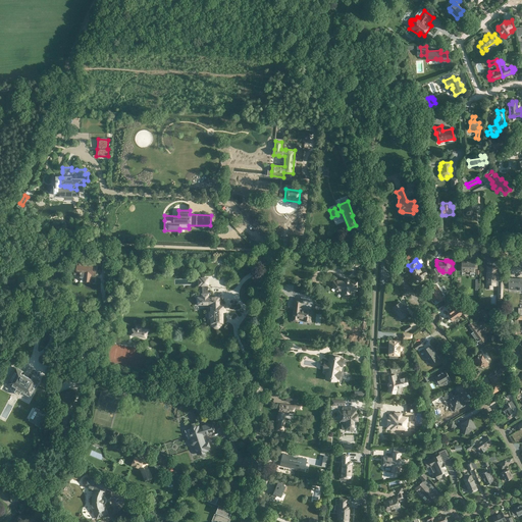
[(461,271),(470,272),(470,275),(475,275),(475,269),(477,269),(477,265),(475,265),(475,261),(461,260),(461,271)]
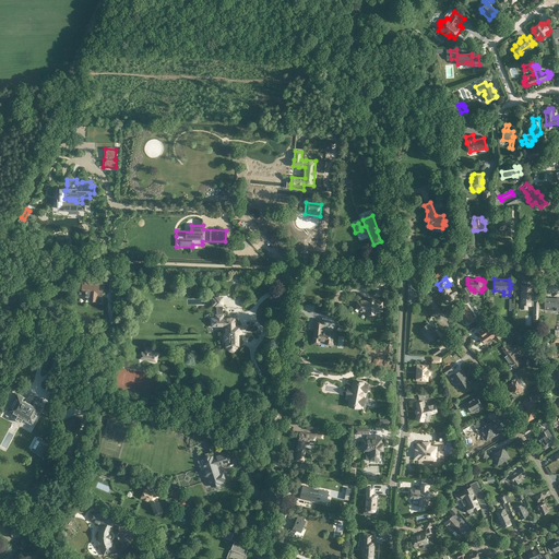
[(83,283),(82,292),(85,292),(85,293),(86,293),(86,296),(91,296),(90,300),(96,301),(97,294),(102,294),(103,290),(98,290),(99,284),(83,283)]
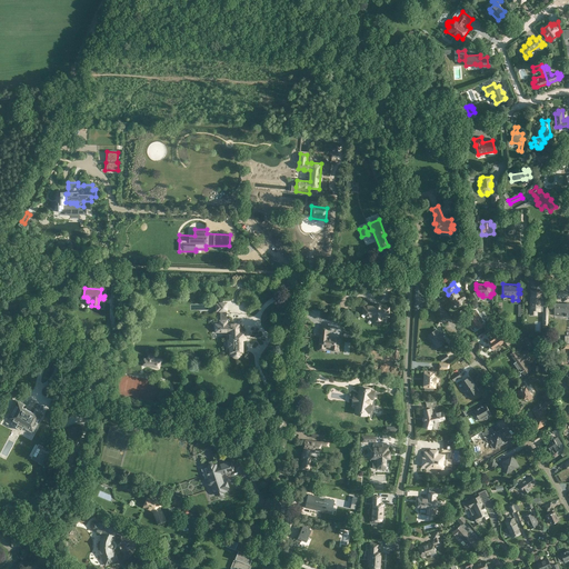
[(530,299),(530,313),(536,313),(536,309),(540,309),(540,302),(548,302),(548,295),(540,295),(540,289),(535,289),(535,290),(532,290),(531,299),(530,299)]
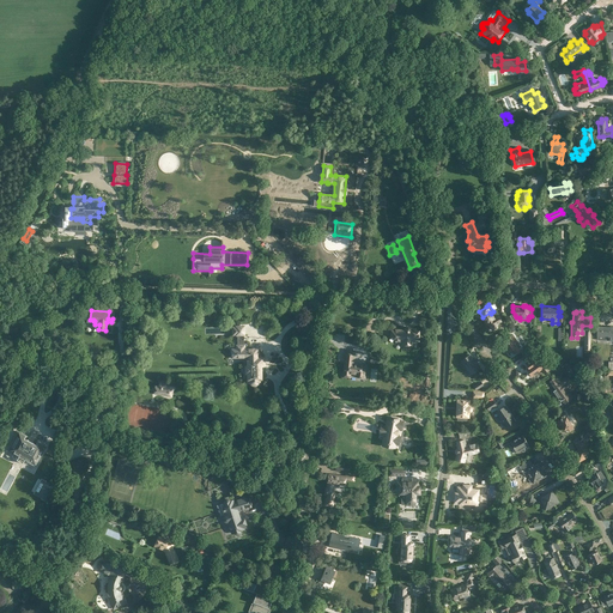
[(490,313),(483,317),(486,323),(487,323),(492,329),(493,329),(493,331),(495,331),(495,329),(496,329),(496,328),(497,328),(497,327),(497,326),(496,325),(502,322),(498,317),(495,320),(491,314),(490,313)]
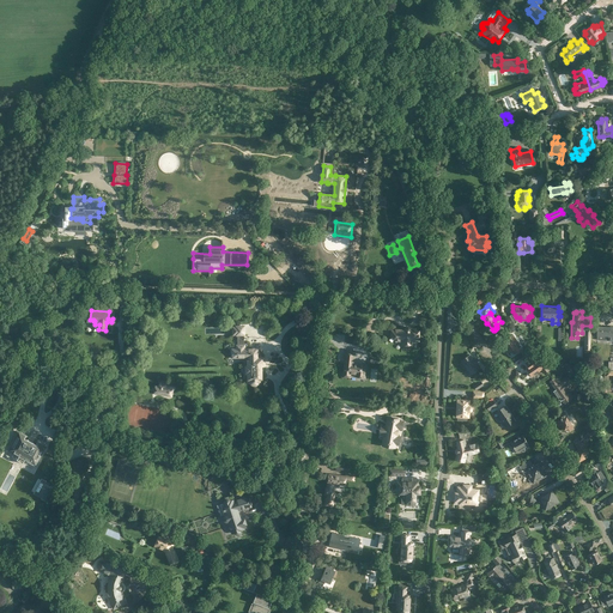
[(513,313),(508,315),(514,325),(519,322),(513,313)]
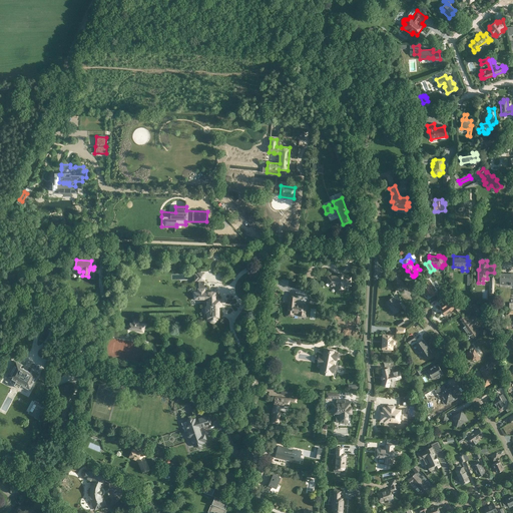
[(217,318),(219,318),(219,306),(220,306),(219,300),(214,300),(214,292),(203,292),(203,289),(202,289),(202,281),(203,280),(203,273),(197,273),(197,281),(198,281),(198,282),(200,282),(200,288),(198,288),(198,289),(197,289),(197,292),(193,292),(193,299),(208,299),(208,302),(207,302),(207,306),(205,306),(205,313),(207,313),(207,318),(209,318),(209,319),(209,320),(210,321),(211,321),(211,322),(212,322),(213,322),(214,322),(215,322),(215,321),(216,321),(216,320),(217,319),(217,318)]
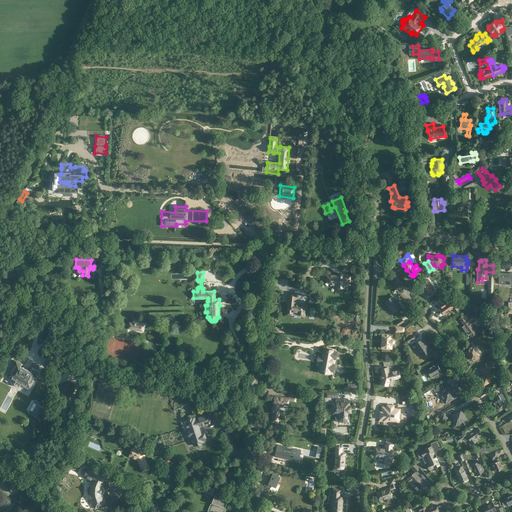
[(508,281),(508,285),(511,285),(511,272),(499,272),(498,280),(508,281)]
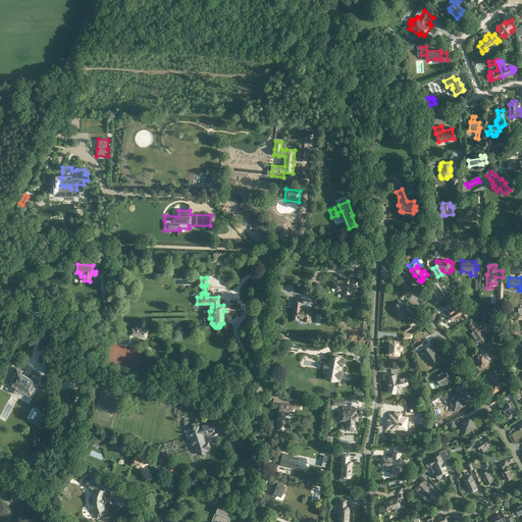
[(345,280),(333,280),(333,286),(336,286),(336,291),(343,291),(343,294),(352,295),(352,291),(357,291),(357,282),(350,281),(350,279),(345,279),(345,280)]
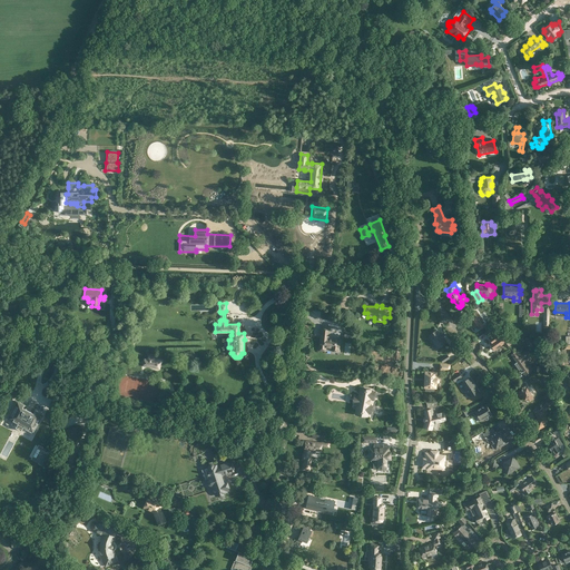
[(477,312),(475,312),(472,314),(473,317),(468,322),(472,328),(477,325),(480,330),(485,325),(482,321),(481,322),(478,315),(479,315),(477,312)]
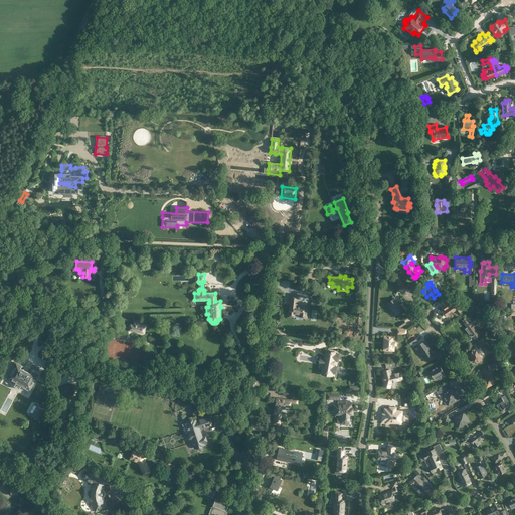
[(291,300),(289,317),(294,318),(295,314),(300,314),(300,316),(306,317),(307,307),(297,306),(297,302),(298,295),(291,295),(291,296),(292,296),(291,300)]
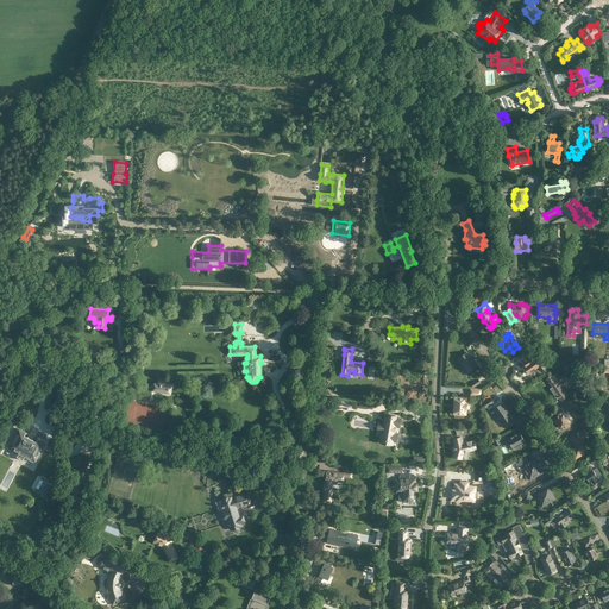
[(526,355),(531,362),(523,368),(528,374),(538,366),(540,371),(544,369),(545,368),(542,364),(542,363),(539,357),(538,357),(533,350),(526,355)]
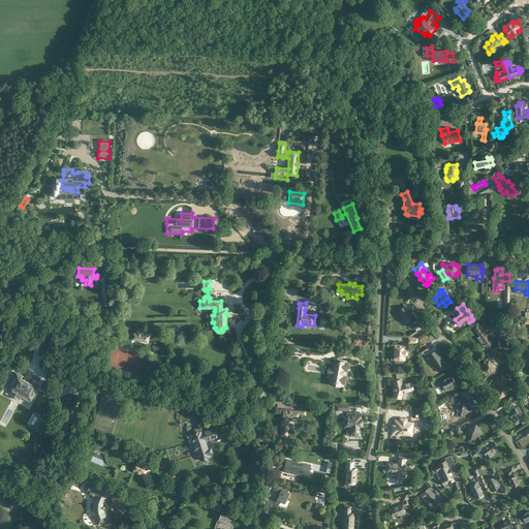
[(398,311),(406,323),(414,318),(411,314),(412,313),(409,310),(406,305),(398,311)]
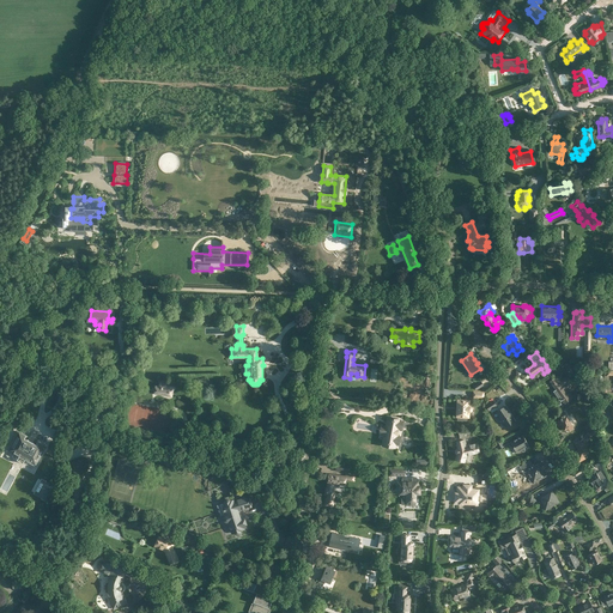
[(572,399),(569,394),(568,395),(564,390),(571,386),(565,376),(558,382),(554,377),(550,381),(556,389),(553,392),(560,402),(563,400),(565,404),(572,399)]
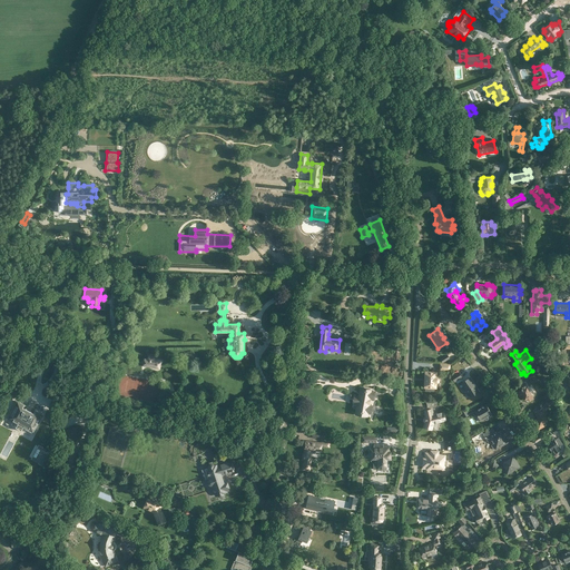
[(144,366),(160,370),(161,361),(154,360),(155,359),(147,357),(147,359),(145,357),(144,366)]
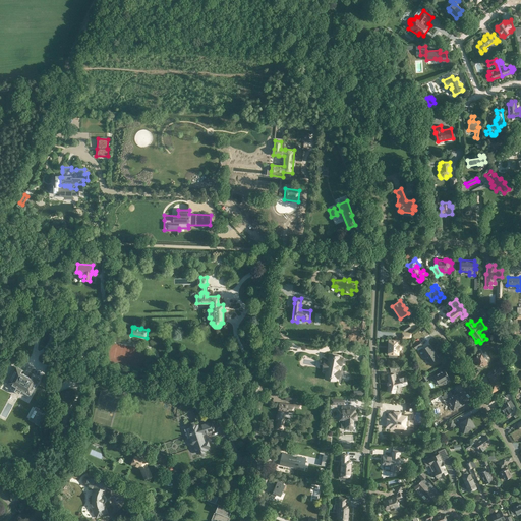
[(395,341),(389,340),(389,354),(398,354),(398,350),(400,350),(401,349),(401,347),(400,346),(399,346),(399,338),(396,338),(395,341)]
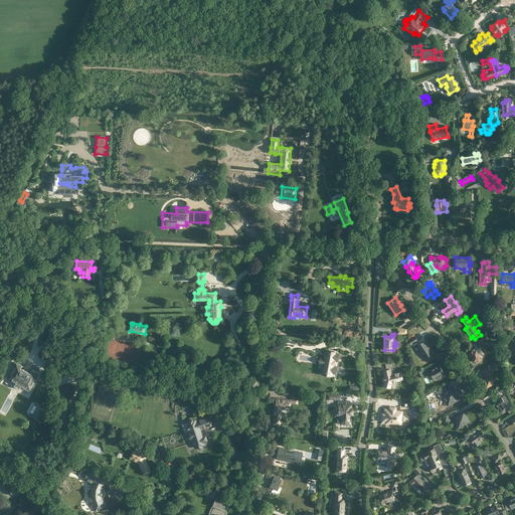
[(410,345),(417,341),(414,336),(407,340),(410,345)]
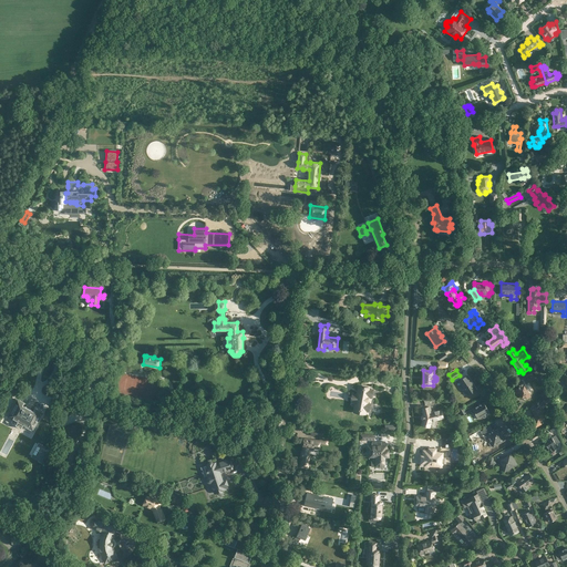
[(476,390),(466,375),(459,381),(468,395),(476,390)]
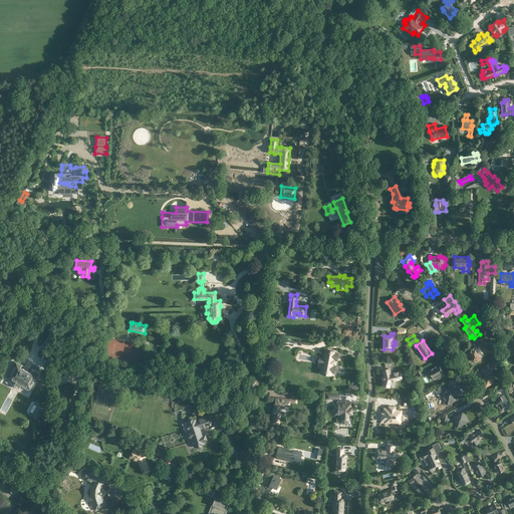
[(477,361),(481,358),(473,345),(469,348),(471,351),(467,353),(469,356),(471,355),(473,360),(476,359),(477,361)]
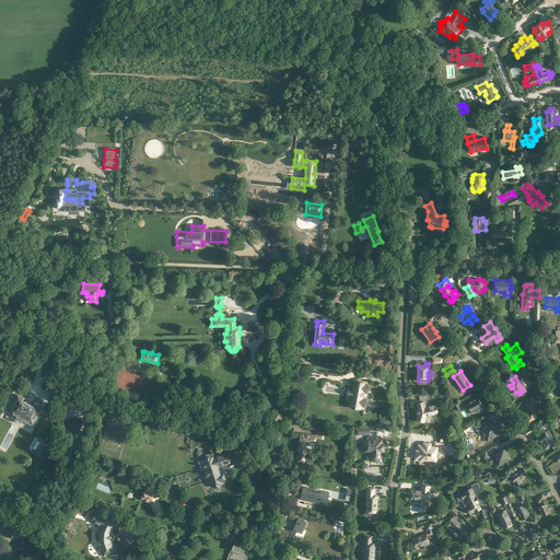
[(365,392),(368,383),(357,381),(356,384),(357,385),(357,389),(352,388),(351,388),(348,388),(347,397),(350,397),(348,407),(361,410),(362,407),(365,407),(368,398),(364,397),(365,391),(365,392)]
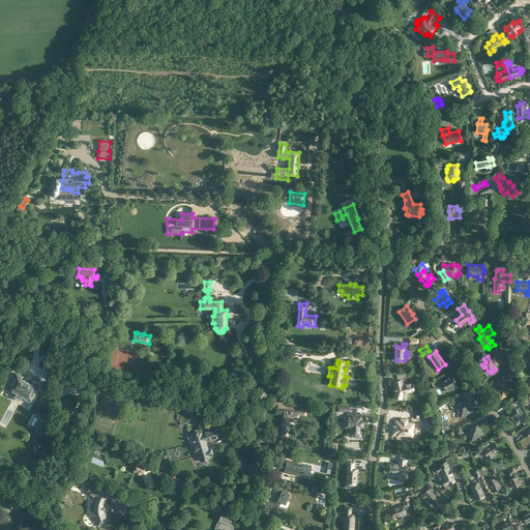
[(506,373),(509,379),(517,374),(512,369),(506,373)]
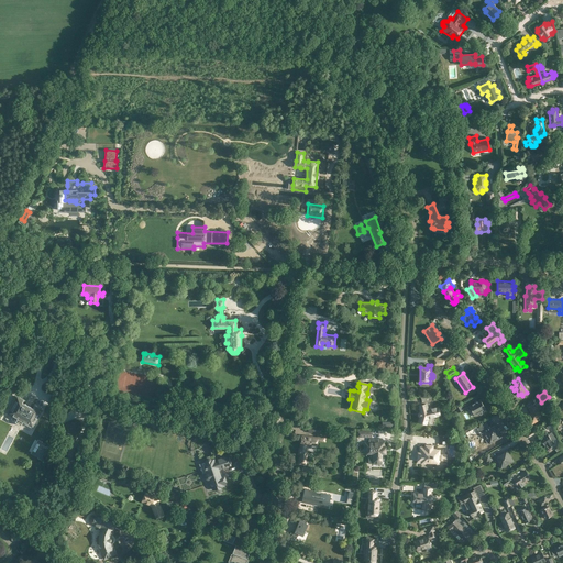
[(24,403),(17,398),(7,416),(17,421),(17,422),(22,426),(22,424),(32,429),(42,411),(34,408),(32,412),(21,407),(24,403)]
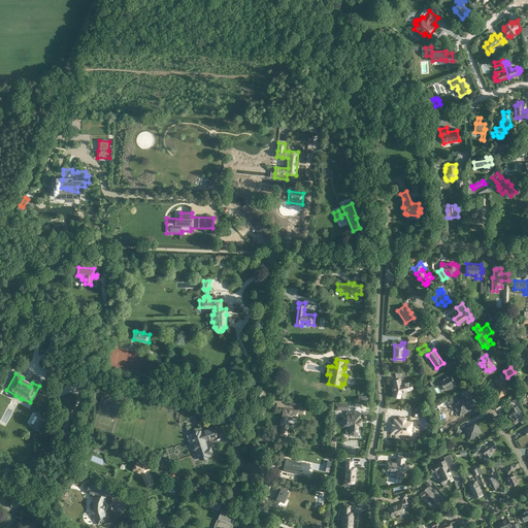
[(452,387),(452,386),(456,384),(450,374),(439,381),(444,390),(449,388),(450,389),(451,389),(452,389),(452,388),(452,387)]
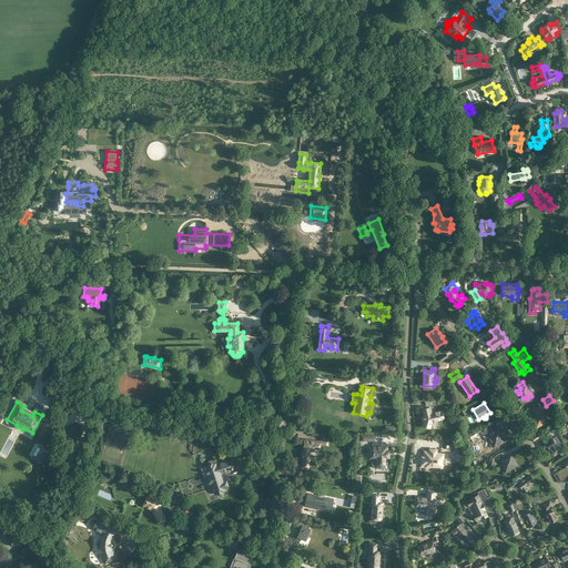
[(423,409),(424,415),(424,416),(423,416),(423,417),(422,417),(422,418),(423,419),(423,421),(424,421),(423,426),(430,428),(433,419),(436,418),(437,421),(444,418),(442,411),(432,413),(430,407),(423,409)]
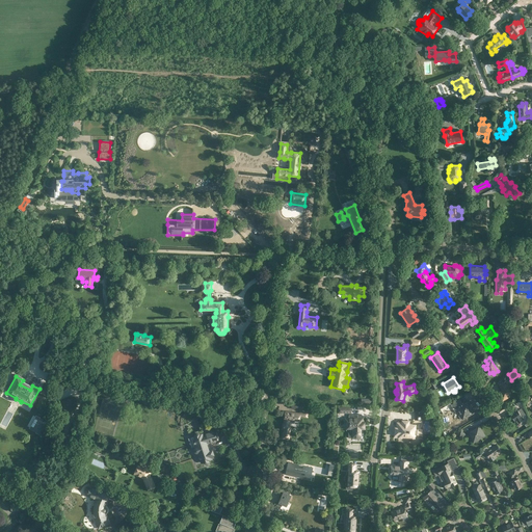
[(500,388),(501,390),(497,393),(499,396),(501,395),(503,398),(510,393),(505,384),(506,383),(505,381),(500,384),(501,387),(500,388)]
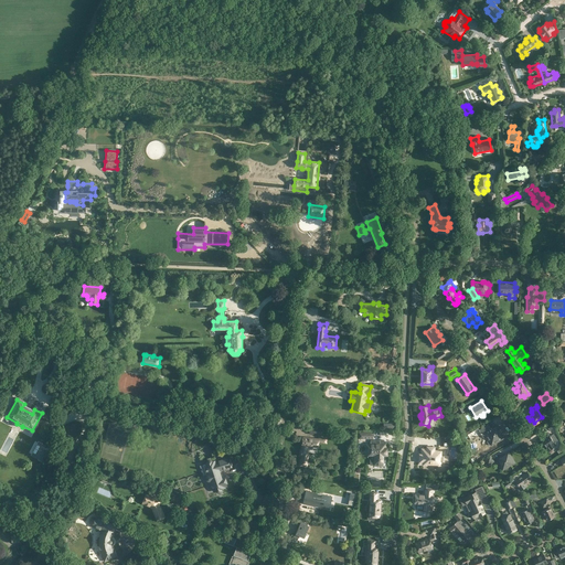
[(456,409),(459,415),(465,412),(462,406),(456,409)]
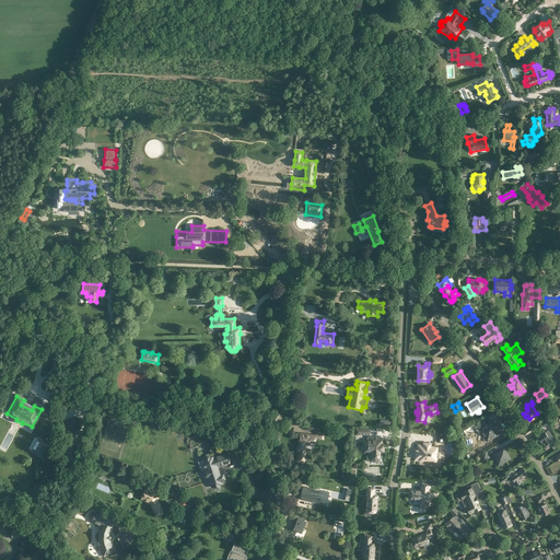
[(491,422),(480,429),(487,441),(499,434),(491,422)]
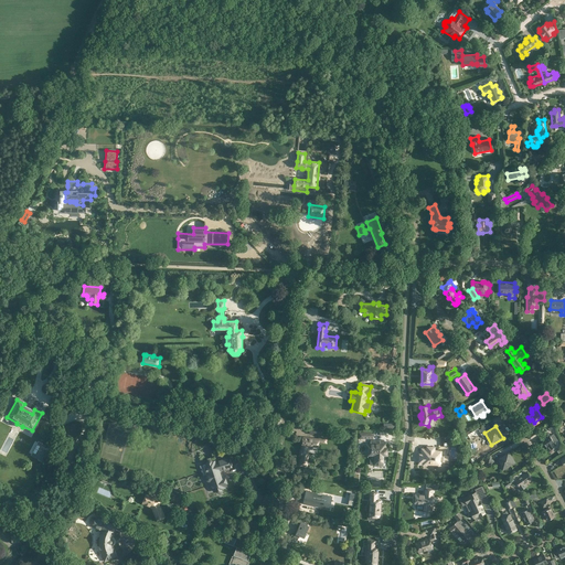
[(482,434),(478,427),(471,432),(476,438),(482,434)]
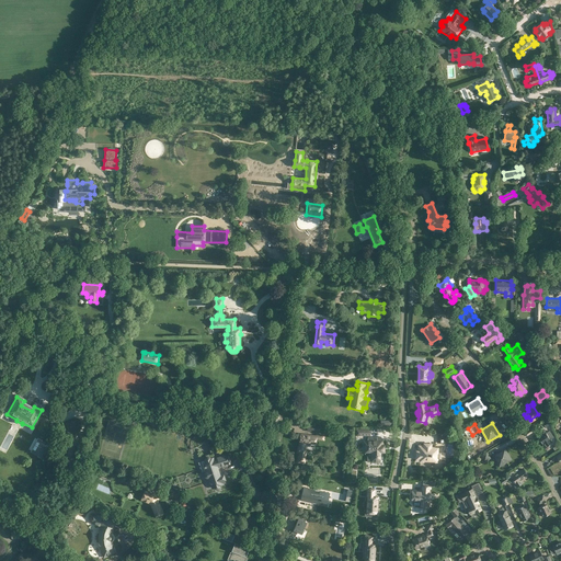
[(540,432),(542,435),(539,436),(540,437),(539,437),(545,446),(548,444),(548,445),(551,443),(544,430),(540,432)]
